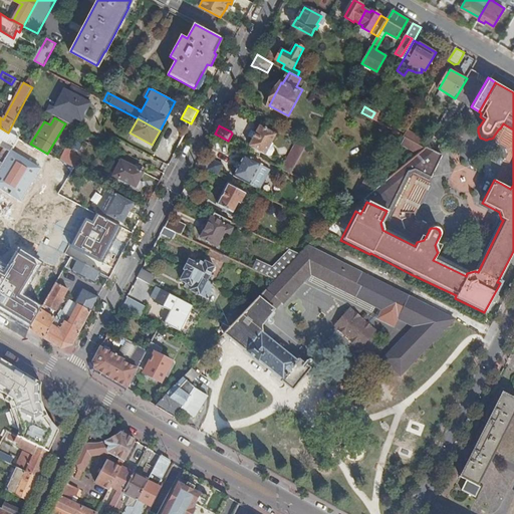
[(250,146),(266,155),(267,154),(270,156),(272,155),(275,151),(274,149),(271,147),(277,135),(261,126),(257,134),(254,132),(252,138),(255,139),(250,146)]
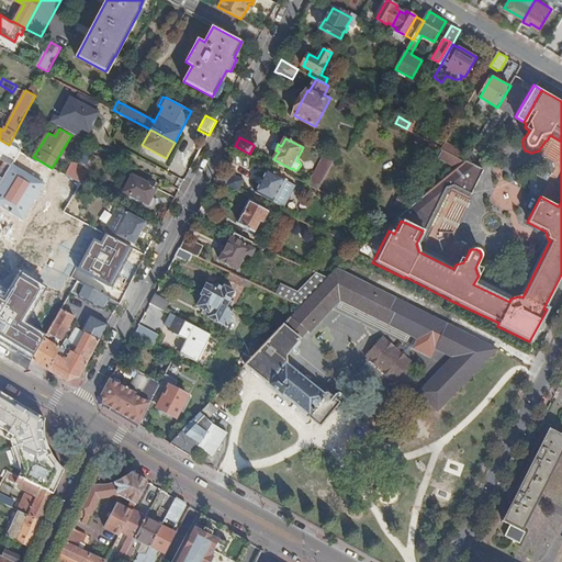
[(21,150),(9,145),(0,139),(0,158),(12,165),(21,150)]
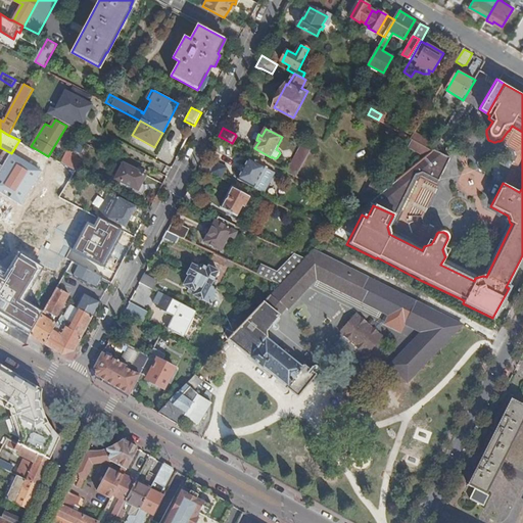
[(430,141),(415,133),(413,136),(412,139),(413,140),(426,147),(430,141)]
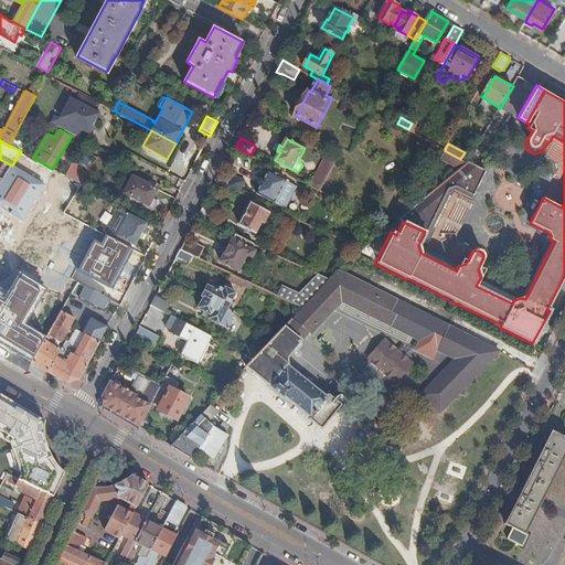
[(12,166),(11,168),(0,185),(0,254),(52,169),(33,158),(21,151),(12,166)]
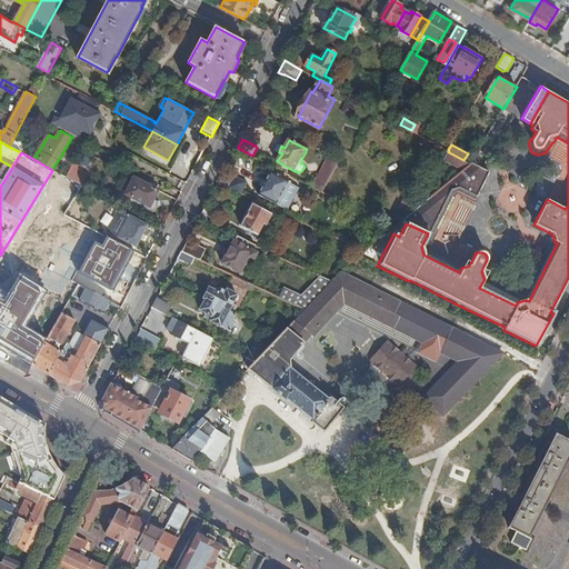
[(463,170),(471,165),(463,160),(449,152),(445,160),(463,170)]
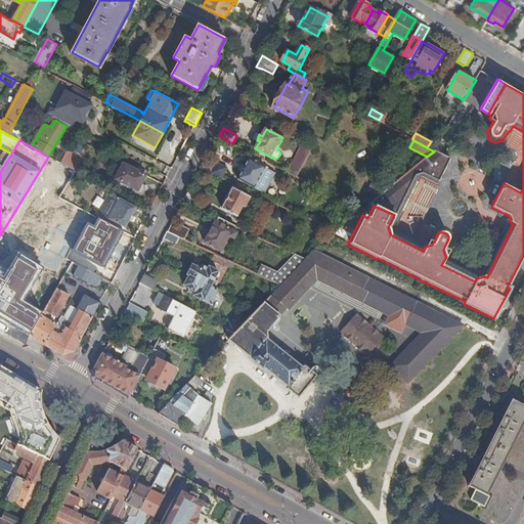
[(289,172),(298,177),(314,147),(305,142),(289,172)]
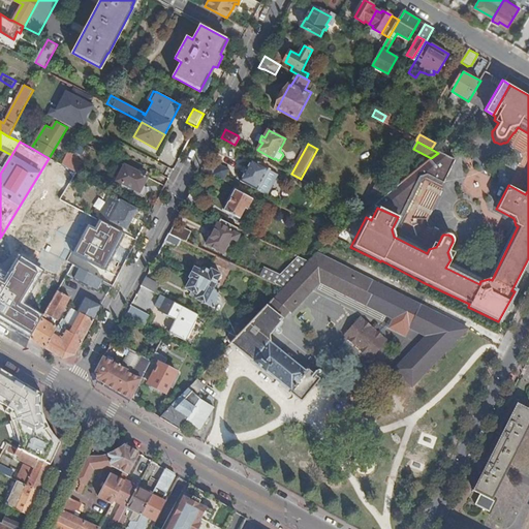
[(0,174),(10,157),(4,153),(0,159),(0,174)]
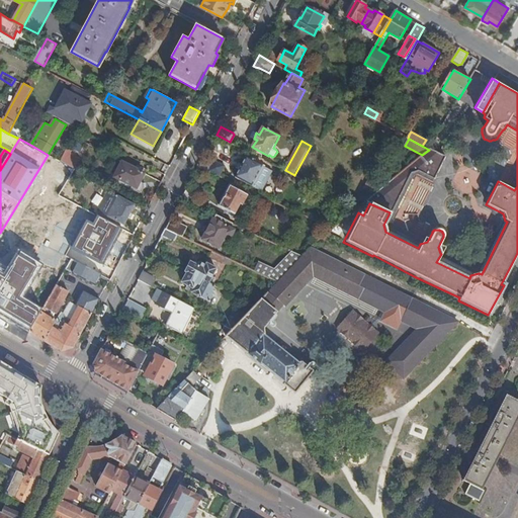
[(407,192),(446,160),(429,150),(422,155),(386,184),(383,186),(379,190),(385,198),(402,185),(407,192)]
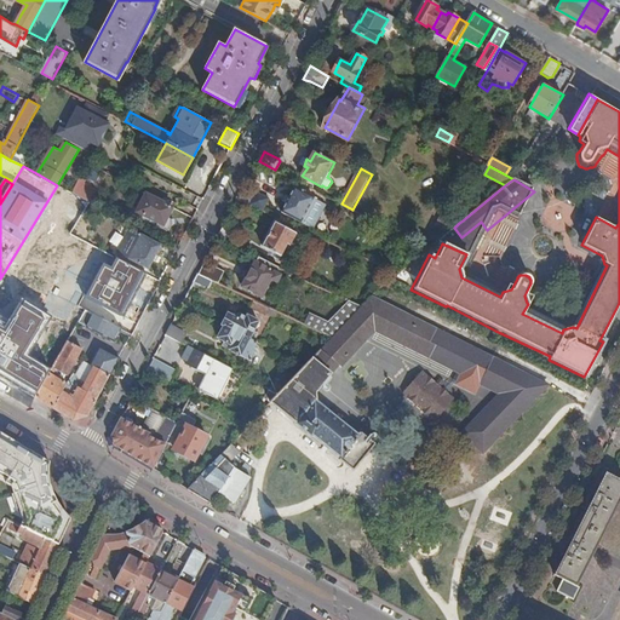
[(79,182),(73,193),(91,202),(97,191),(79,182)]
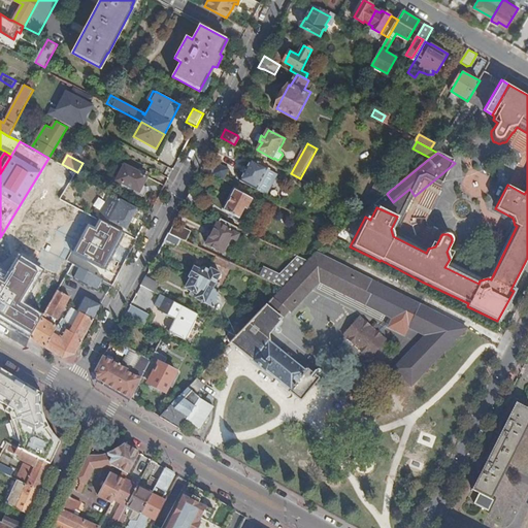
[(204,169),(225,178),(230,169),(220,163),(219,165),(208,160),(204,169)]
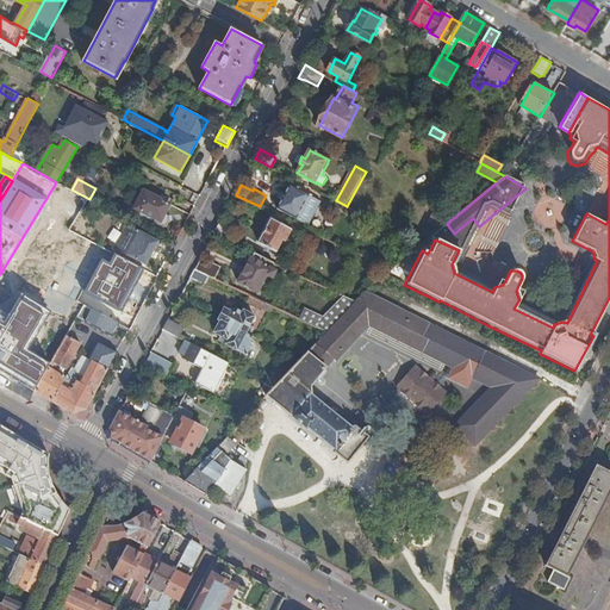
[(279,209),(298,218),(310,195),(300,190),(300,188),(299,188),(292,185),(279,209)]
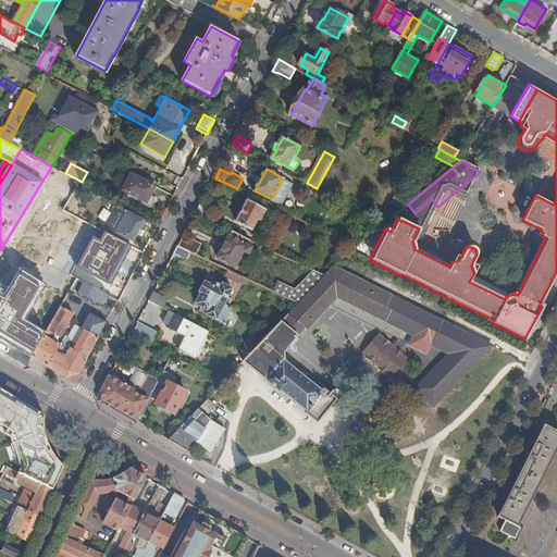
[(150,197),(156,187),(137,176),(133,185),(128,186),(126,185),(123,190),(143,200),(141,202),(149,207),(152,206),(155,202),(153,198),(150,197)]
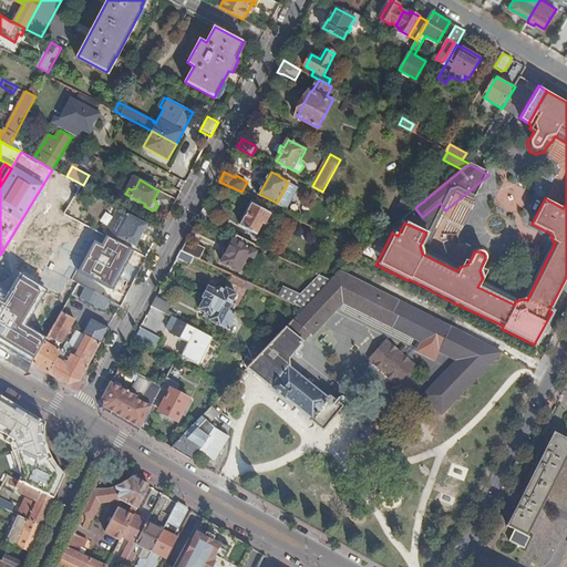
[(288,182),(277,203),(285,208),(297,186),(288,182)]
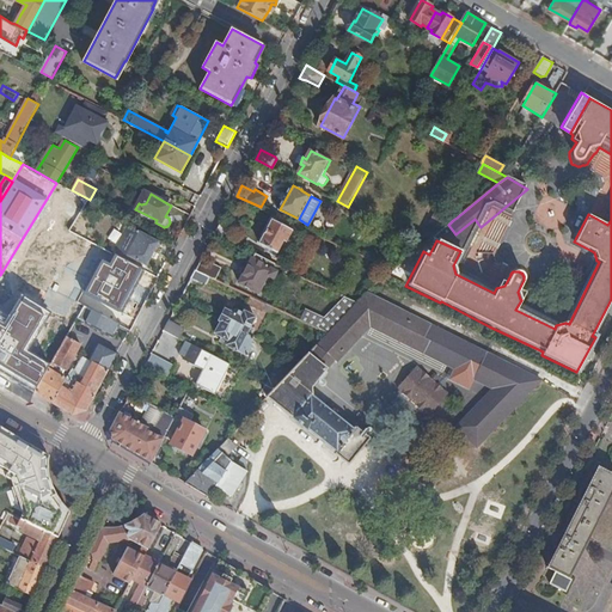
[(81,237),(101,206),(90,200),(71,231),(81,237)]
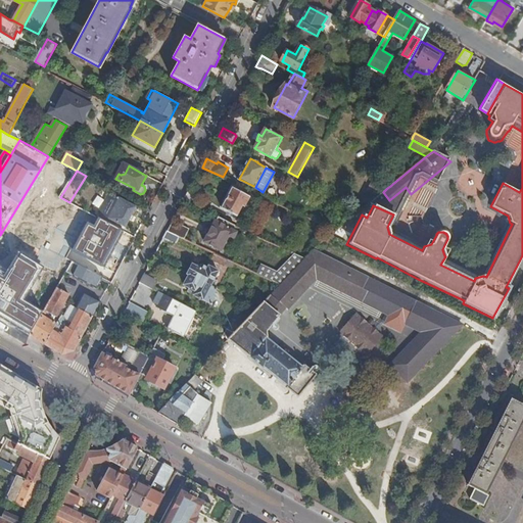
[(367,205),(383,192),(387,188),(370,179),(362,191),(365,194),(362,199),(367,205)]
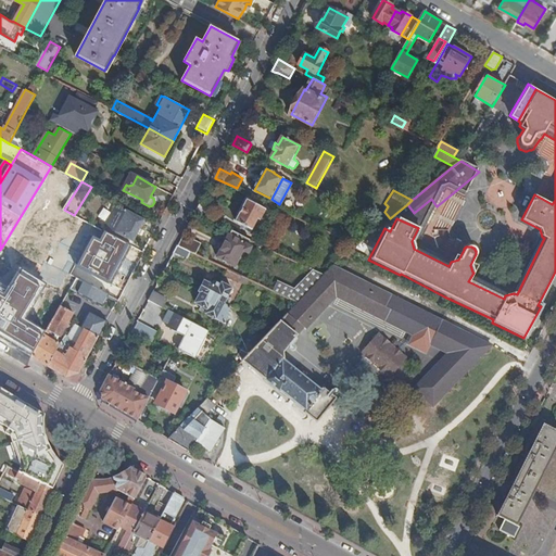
[(266,209),(249,200),(238,222),(253,229),(258,219),(261,219),(266,209)]
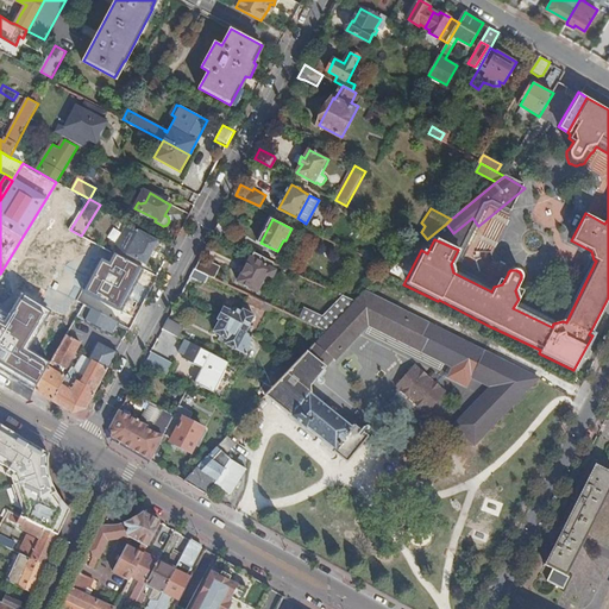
[(221,221),(215,232),(230,239),(233,233),(232,227),(221,221)]
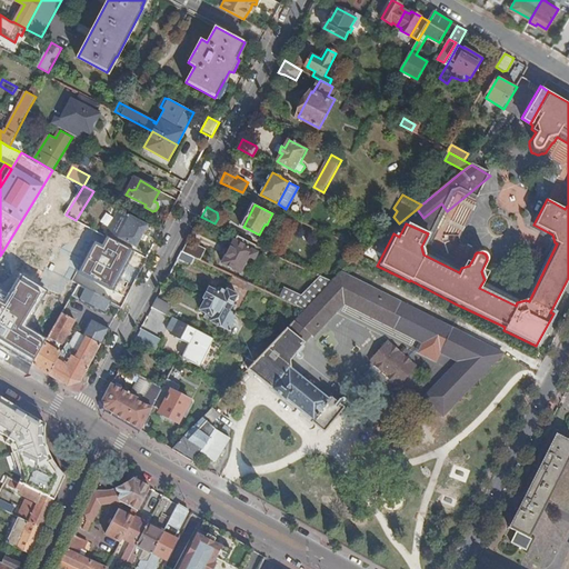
[(109,233),(121,210),(119,209),(107,232),(109,233)]
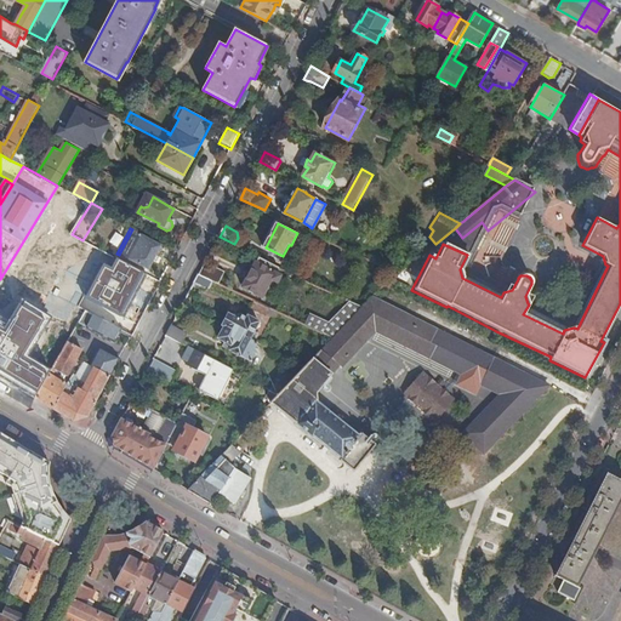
[(163,246),(132,229),(119,255),(149,271),(163,246)]
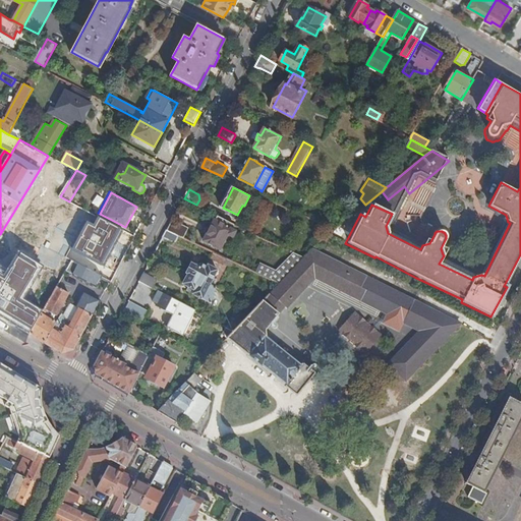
[(234,237),(239,227),(219,216),(216,221),(205,241),(221,249),(229,235),(234,237)]
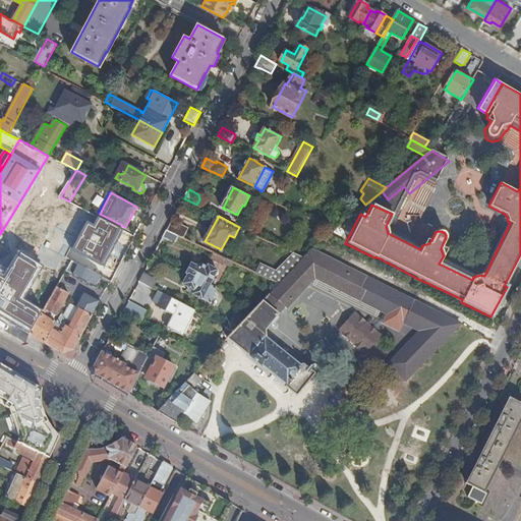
[(168,230),(180,236),(185,238),(190,228),(173,219),(168,230)]
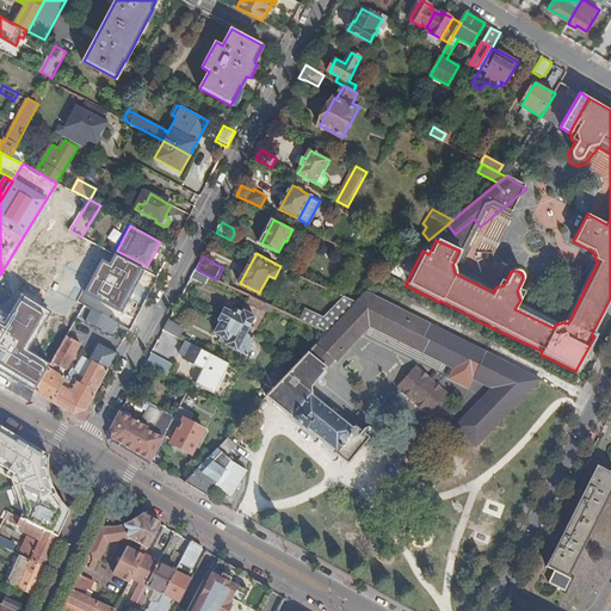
[(146,301),(159,277),(140,266),(131,281),(139,284),(129,301),(142,308),(146,301)]
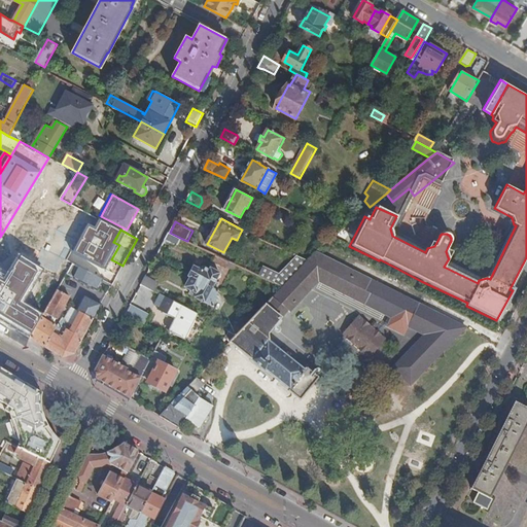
[(170,233),(166,240),(178,246),(182,239),(170,233)]
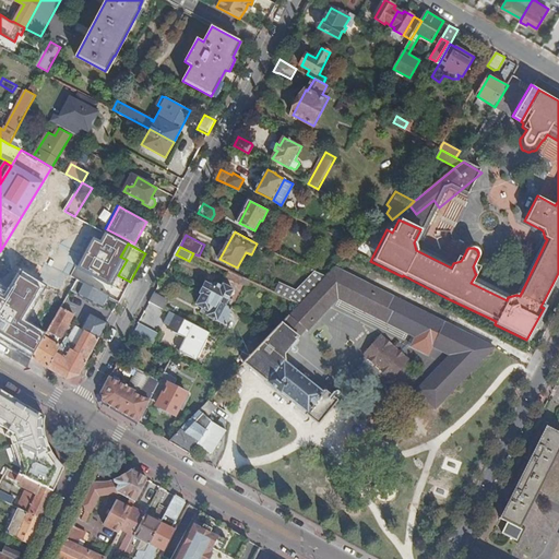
[(348,273),(336,268),(328,276),(300,305),(276,330),(260,346),(252,355),(245,363),(268,381),(266,382),(282,394),(283,393),(308,413),(307,414),(319,424),(339,400),(326,390),(324,392),(286,361),(285,355),(306,329),(308,331),(340,297),(417,337),(413,346),(429,354),(433,345),(452,355),(416,391),(437,411),(495,347),(348,273)]
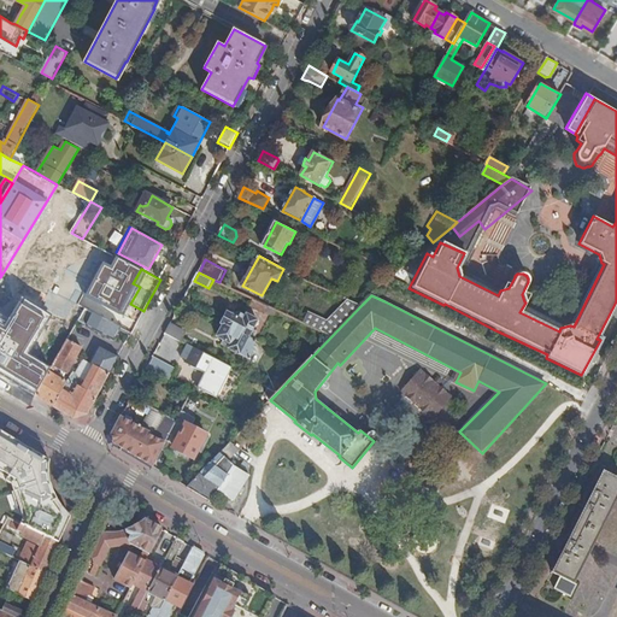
[(3,338),(0,335),(0,374),(27,391),(36,397),(52,368),(25,351),(48,312),(25,299),(3,338)]
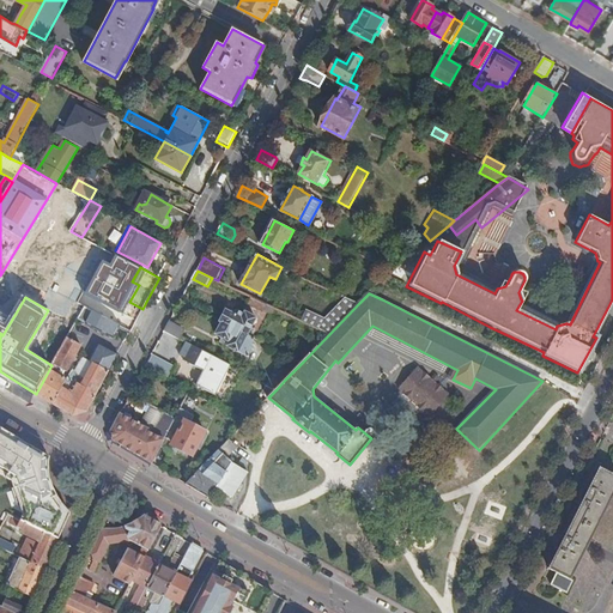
[(265,310),(268,304),(252,297),(248,303),(265,310)]
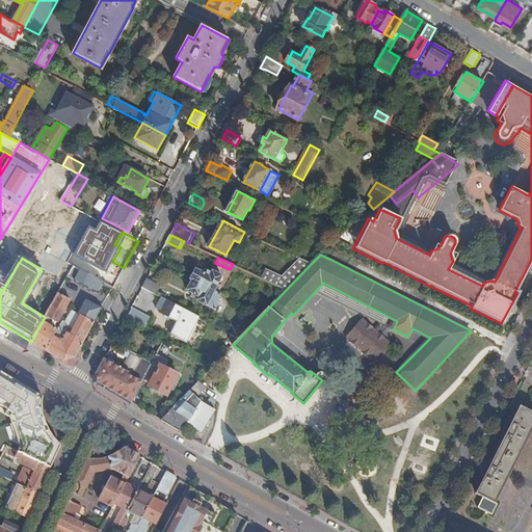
[(286,290),(312,263),(301,259),(284,276),(267,269),(262,278),(286,290)]
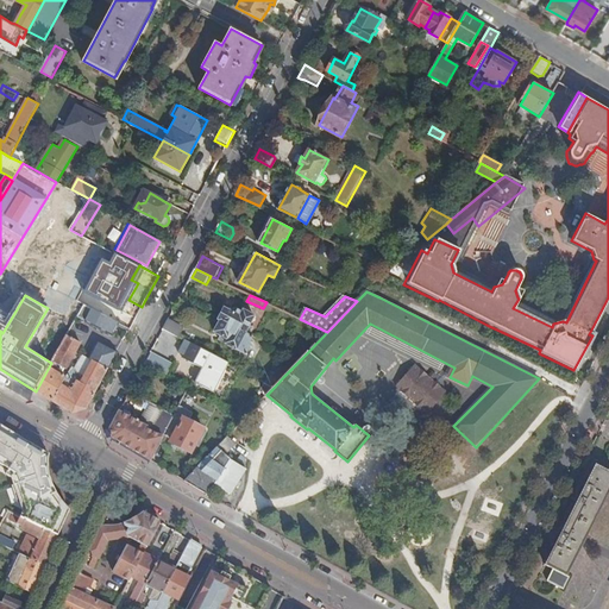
[(113,320),(85,305),(79,316),(113,336),(118,326),(129,332),(130,328),(113,320)]
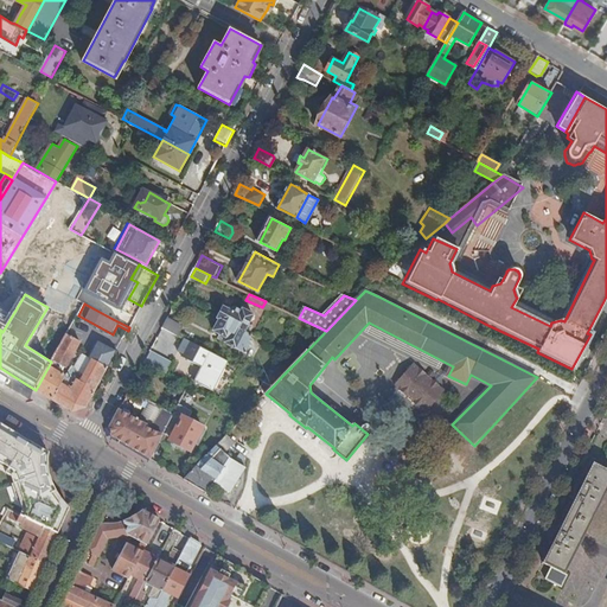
[(219,318),(222,319),(250,333),(251,330),(248,327),(255,314),(244,308),(243,311),(238,308),(236,312),(225,307),(219,318)]
